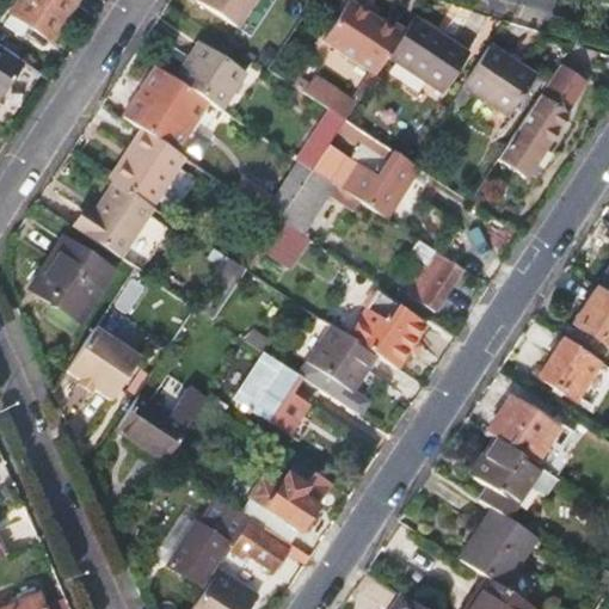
[(20,0),(5,23),(23,34),(29,24),(54,40),(79,0),(20,0)]
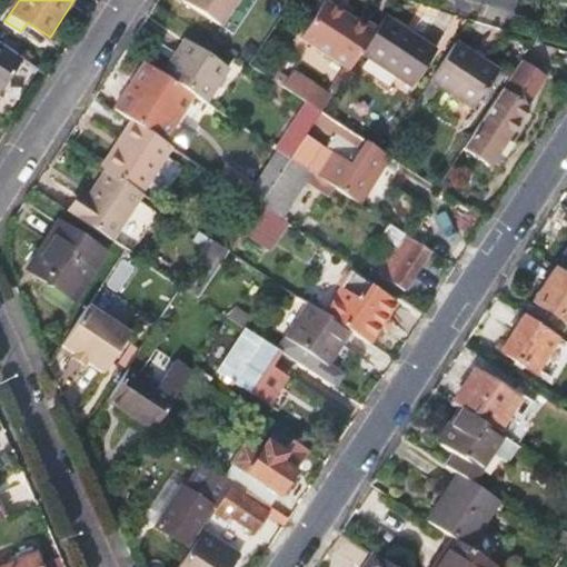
[(187,0),(186,1),(224,25),(239,0),(187,0)]
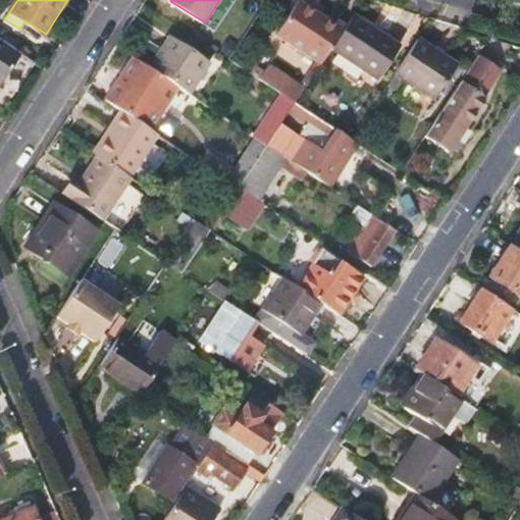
[(331,48),(347,24),(332,14),(329,19),(301,0),(299,0),(277,33),(321,62),(331,48)]
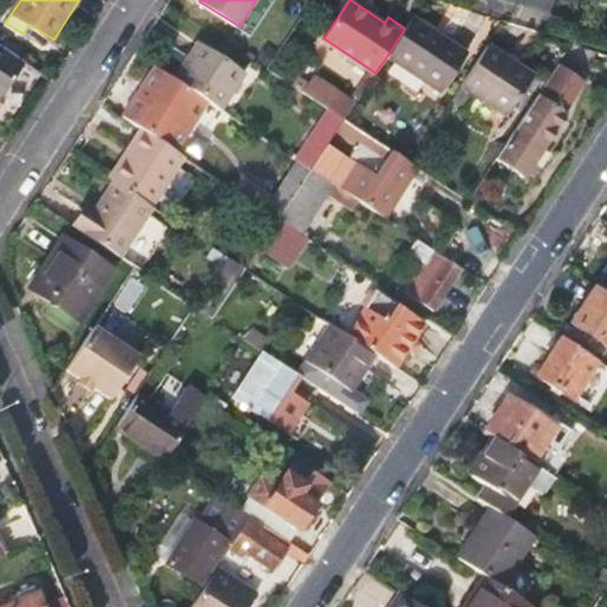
[(405,29),(387,56),(442,92),(469,52),(413,16),(405,29)]
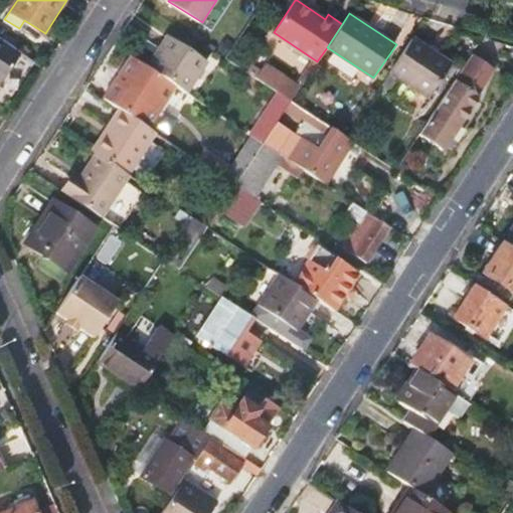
[(167,34),(146,66),(175,86),(186,93),(207,60),(167,34)]
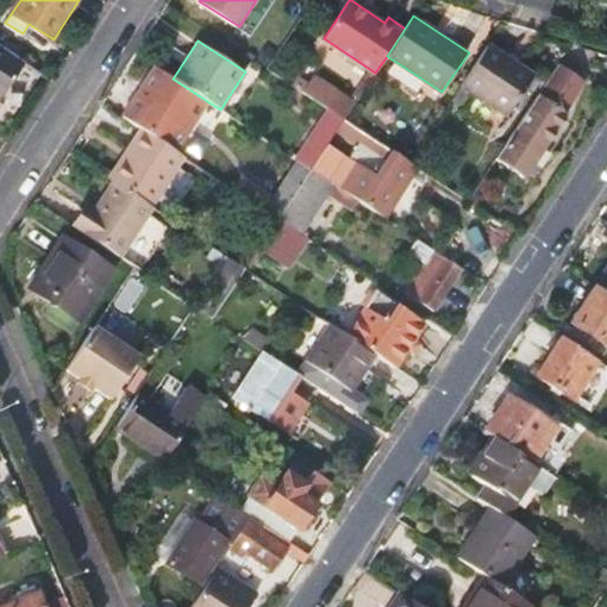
[(0,102),(1,104),(29,62),(0,43),(0,102)]
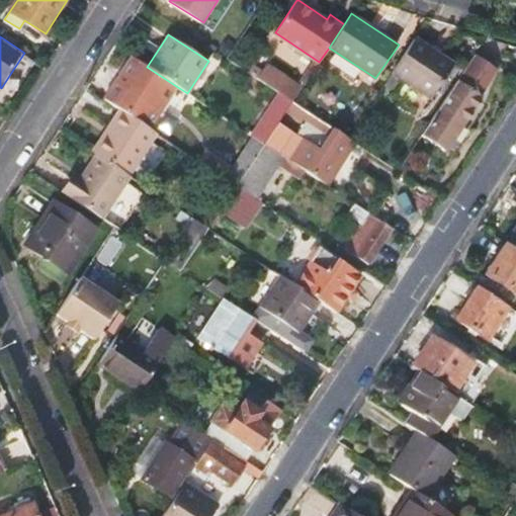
[(416,37),(393,71),(432,97),(455,63),(416,37)]
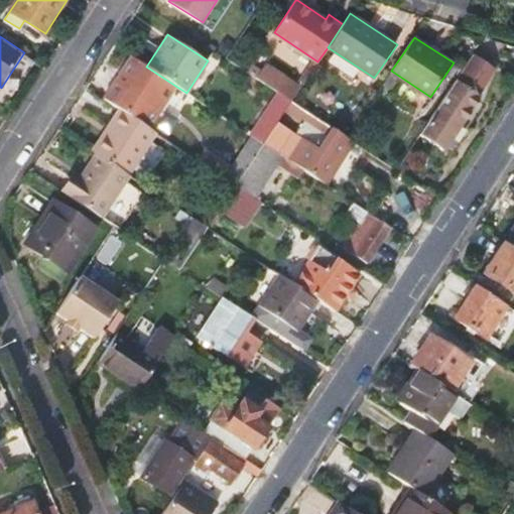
[(474,52),(420,134),(444,149),(481,95),(478,94),(495,67),(474,52)]
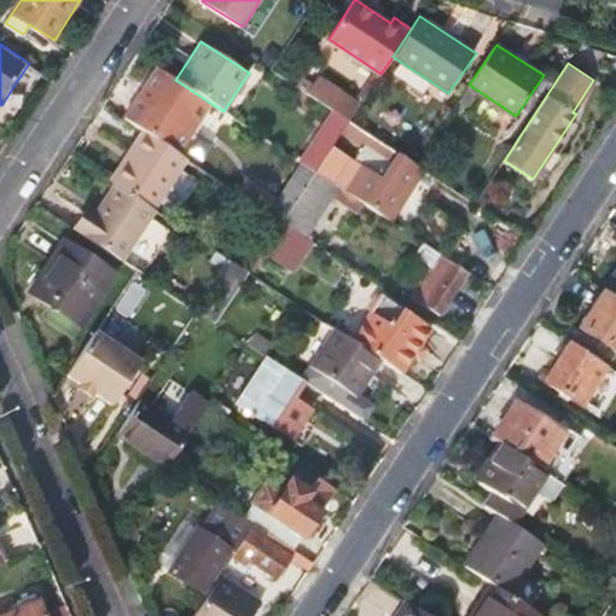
[(156,67),(123,117),(144,131),(178,152),(210,103),(175,80),(156,67)]
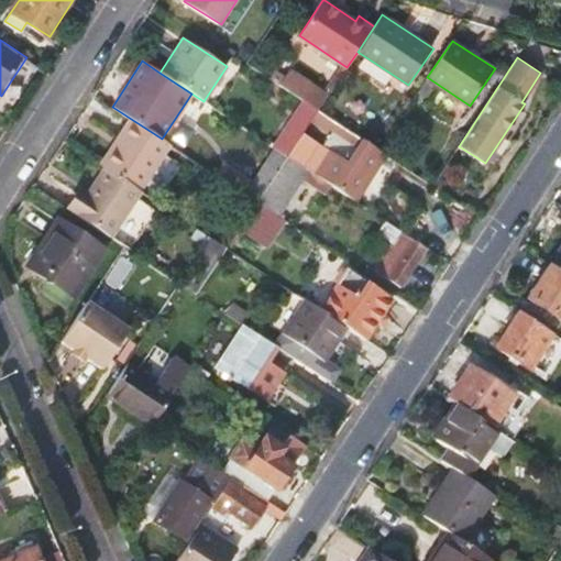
[(300,102),(287,122),(290,123),(275,147),(288,156),(300,136),(312,119),(317,112),(300,102)]
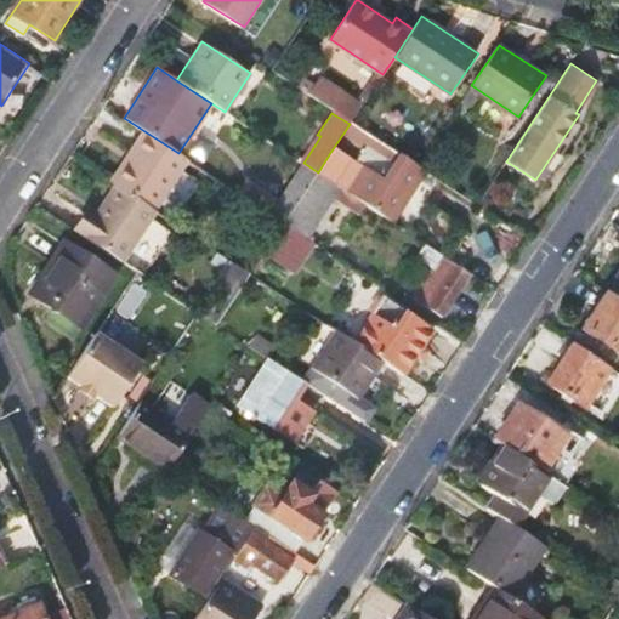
[(318,172),(340,187),(376,210),(392,221),(426,169),(419,164),(352,120),(350,124),(345,131),(368,146),(355,165),(331,151),(318,172)]
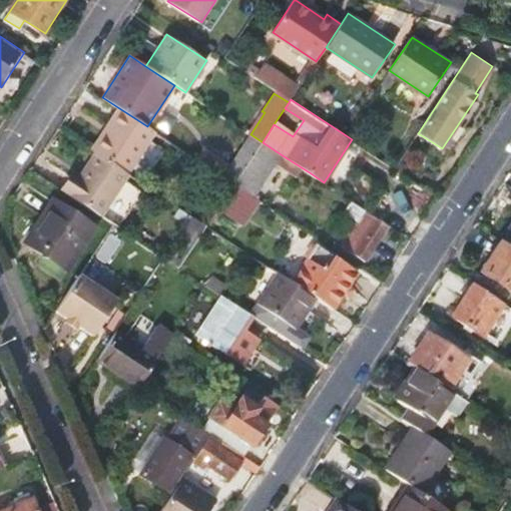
[(113,126),(96,153),(97,153),(127,173),(155,131),(151,129),(147,126),(119,108),(109,124),(113,126)]
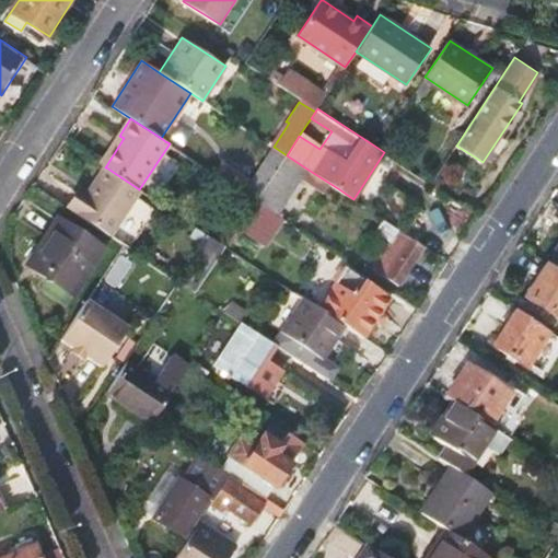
[(170,143),(256,200),(287,155),(274,147),(252,178),(222,160),(218,166),(214,164),(216,162),(208,157),(212,150),(176,126),(165,141),(170,143)]
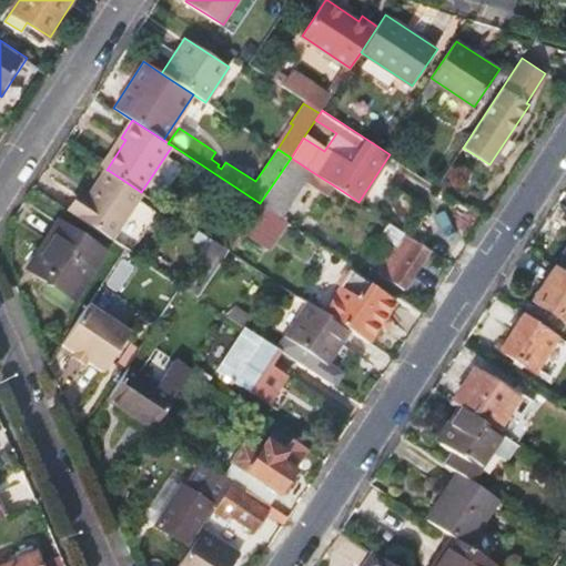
[(108,170),(90,196),(86,193),(73,214),(113,240),(142,193),(141,192),(108,170)]
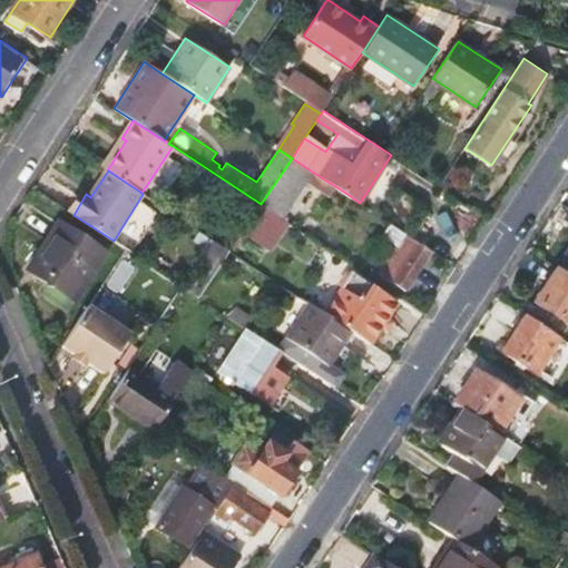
[(312,172),(296,196),(329,216),(345,193),(312,172)]
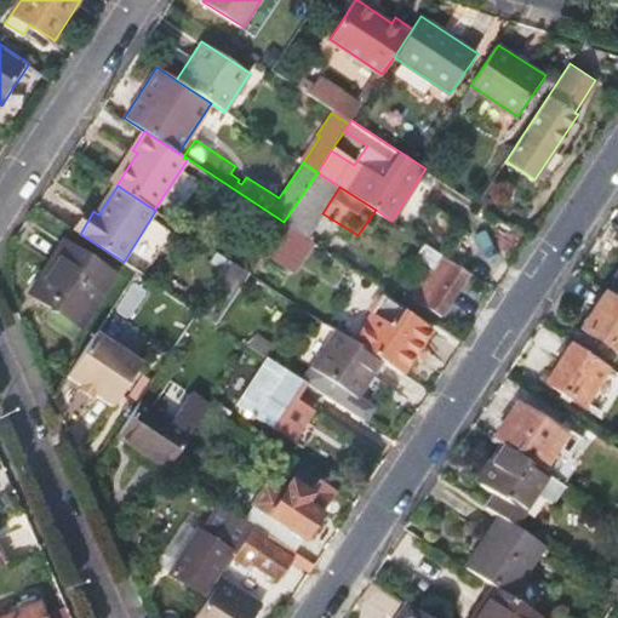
[(115,274),(64,240),(34,287),(62,304),(58,312),(83,326),(115,274)]
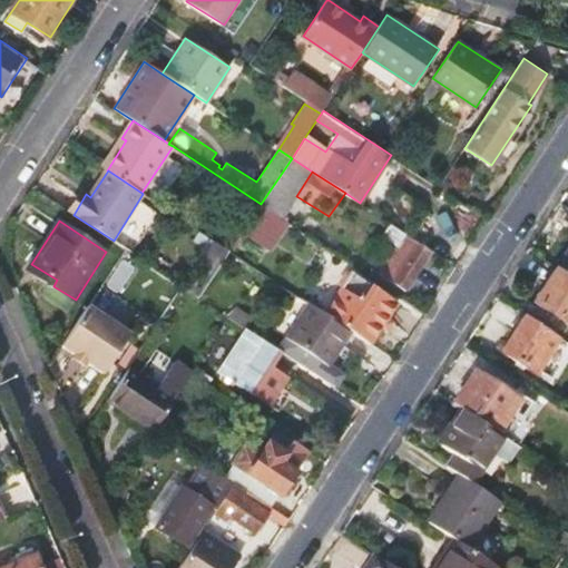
[(407,233),(383,272),(410,289),(436,252),(407,233)]
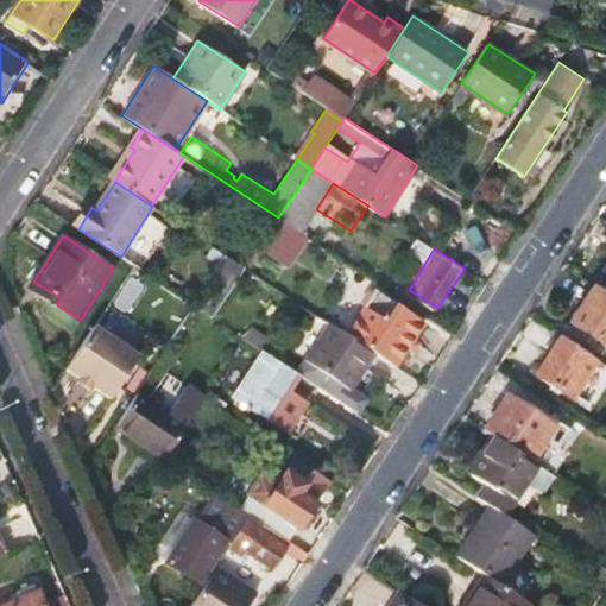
[(245,266),(234,260),(202,309),(213,316),(245,266)]
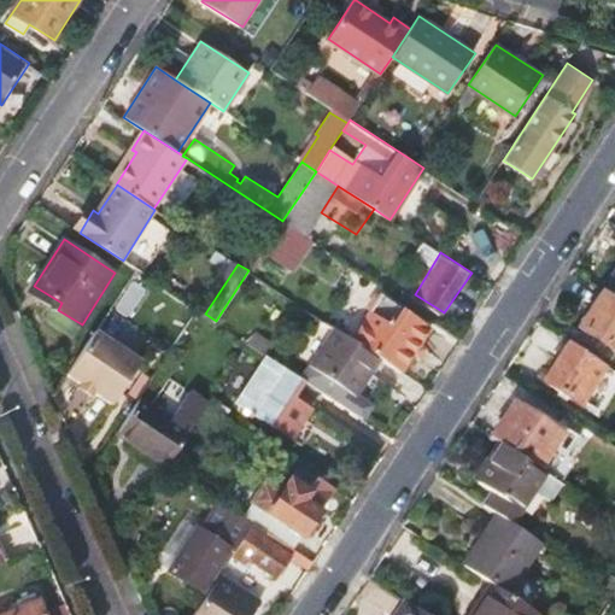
[(614,296),(603,288),(579,326),(614,349),(614,296)]
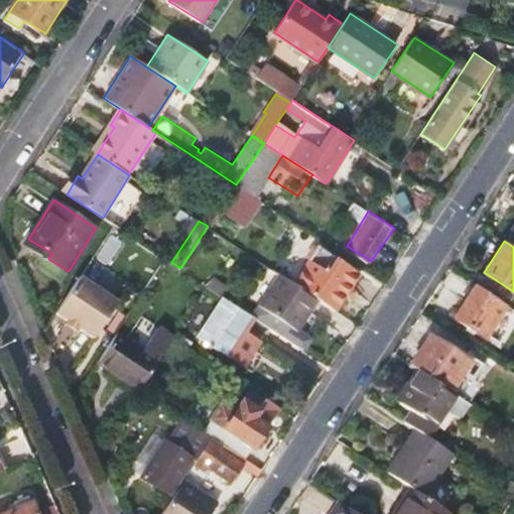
[(320,246),(295,283),(316,296),(338,310),(361,272),(320,246)]
